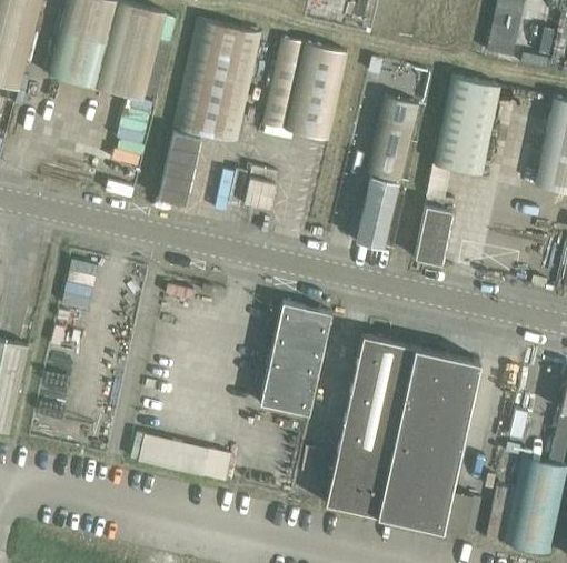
[(0,0),(0,87),(19,92),(42,0),(0,0)]
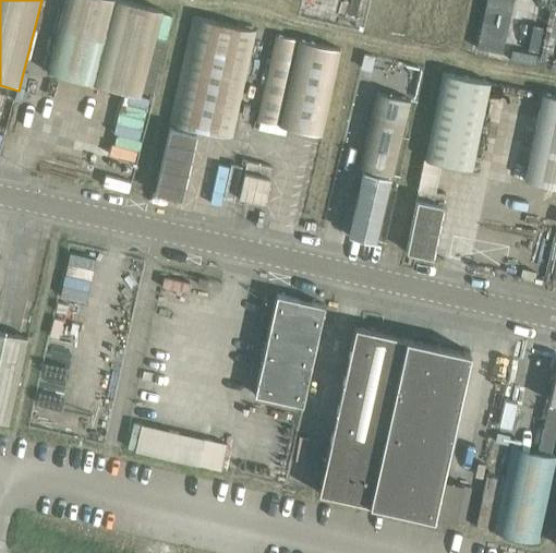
[(142,99),(164,15),(104,0),(67,0),(48,76),(142,99)]
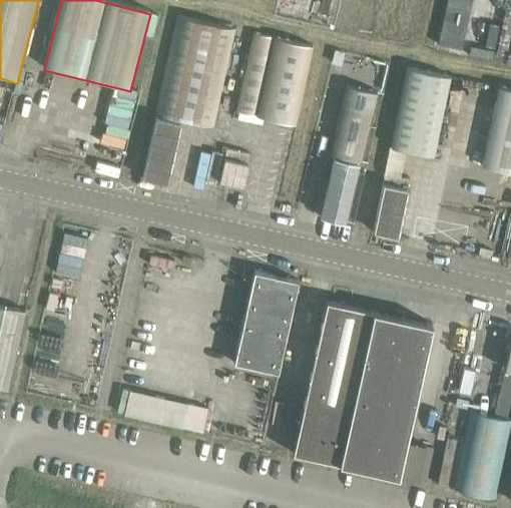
[(448,0),(438,48),(461,53),(473,0),(448,0)]
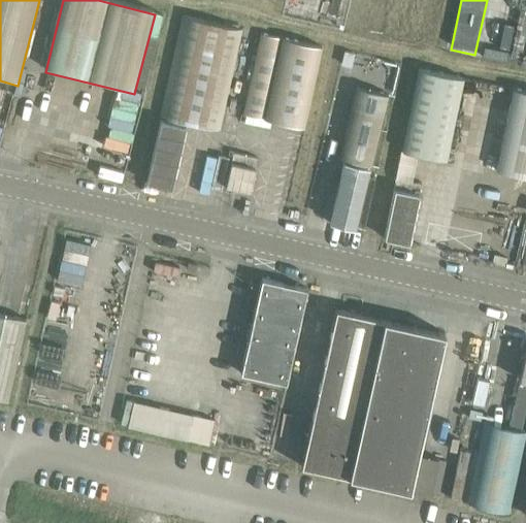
[(222,135),(244,34),(184,21),(161,121),(222,135)]
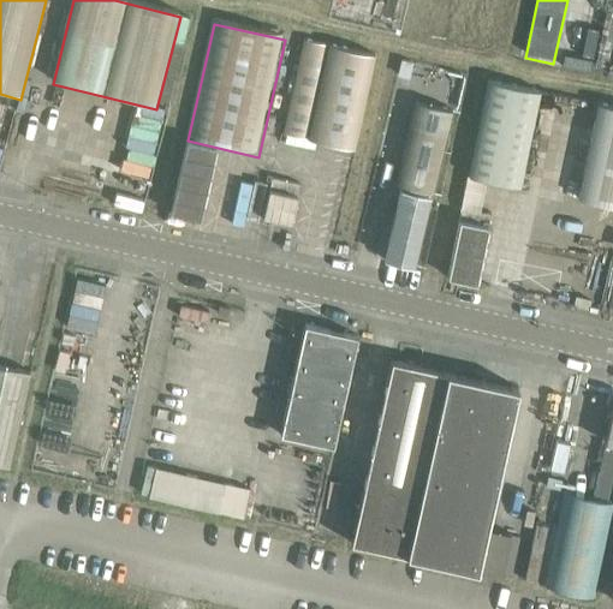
[(376,60),(305,45),(285,138),(356,154),(376,60)]
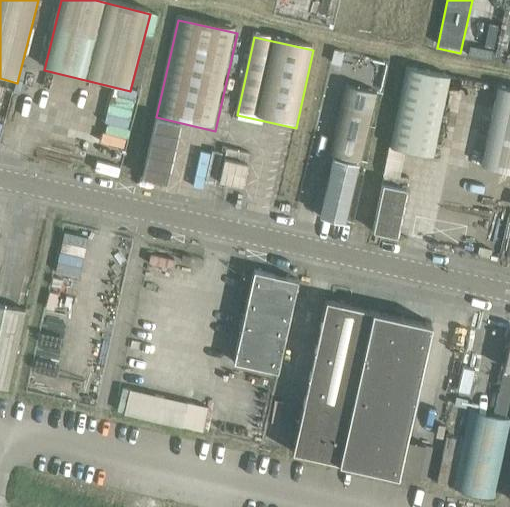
[(407,71),(390,150),(434,160),(451,80),(407,71)]
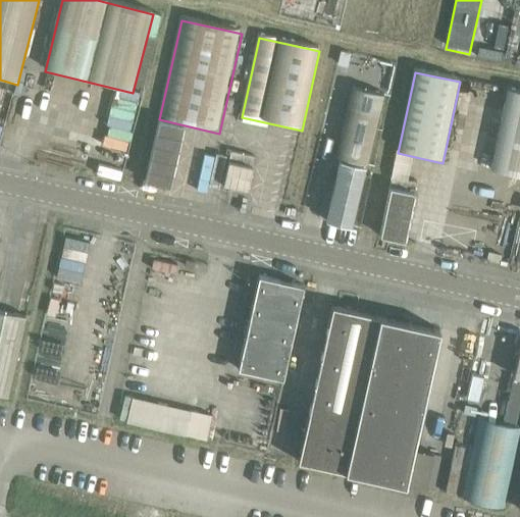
[(353,91),(336,160),(370,168),(386,99),(353,91)]
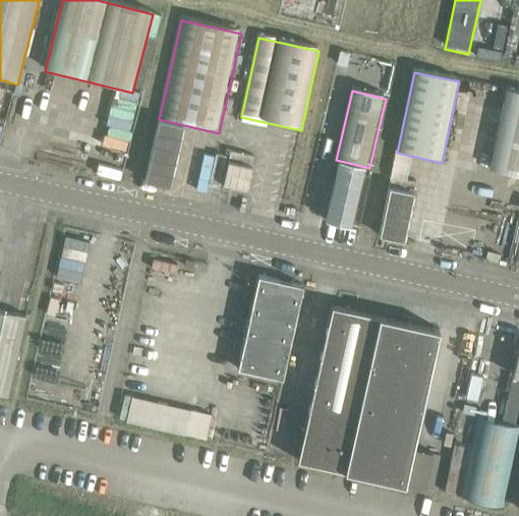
[(518,95),(507,92),(489,173),(518,179),(518,95)]
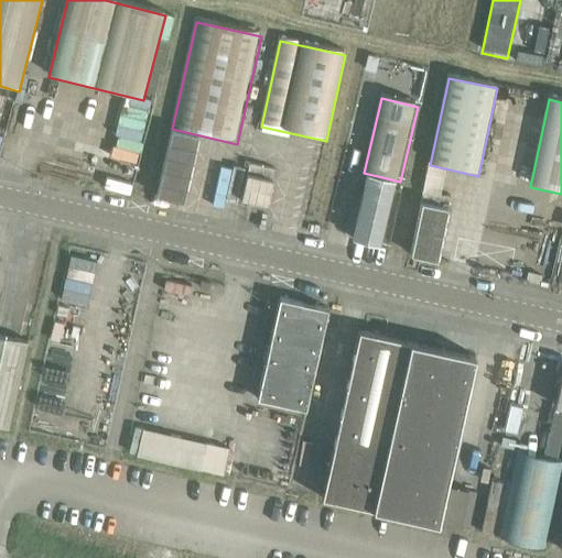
[(173,133),(158,200),(185,206),(200,139),(173,133)]
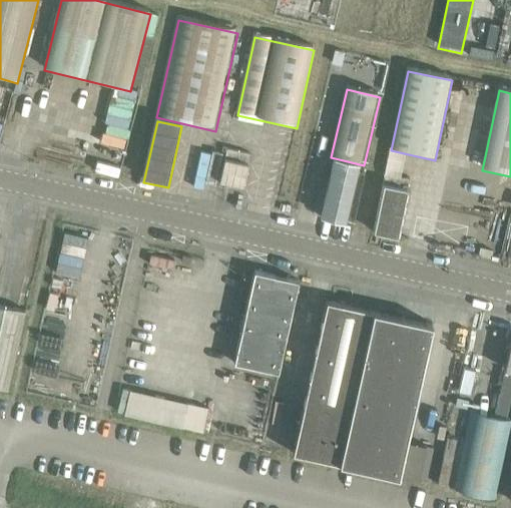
[(227,152),(220,185),(243,190),(250,158),(227,152)]
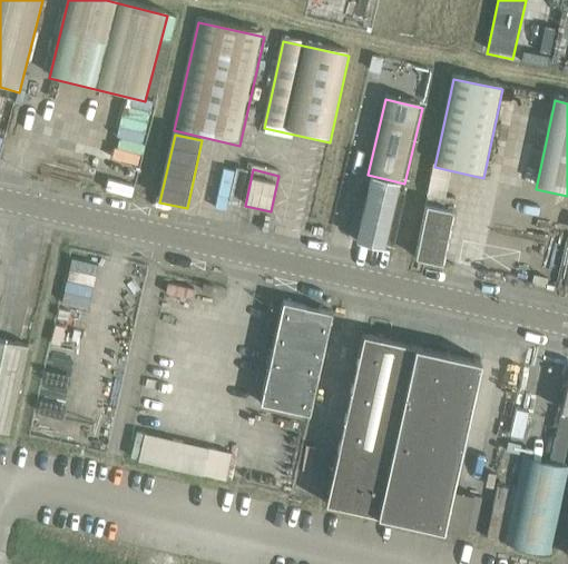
[(368,178),(349,253),(375,258),(394,184),(368,178)]
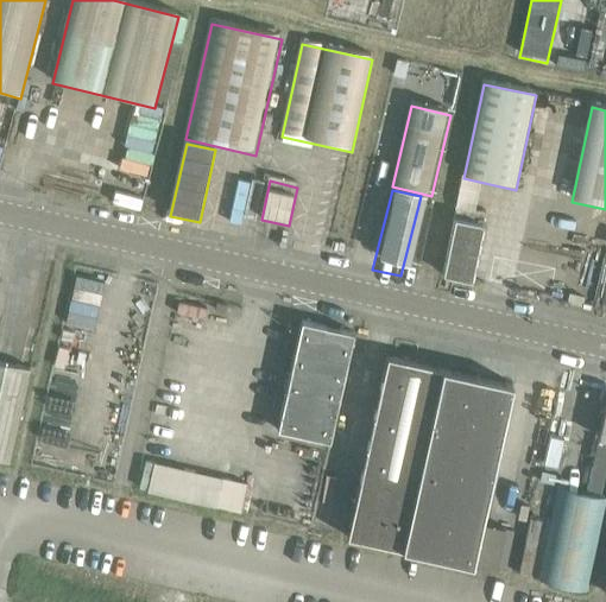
[(455,220),(443,278),(471,284),(484,226),(455,220)]
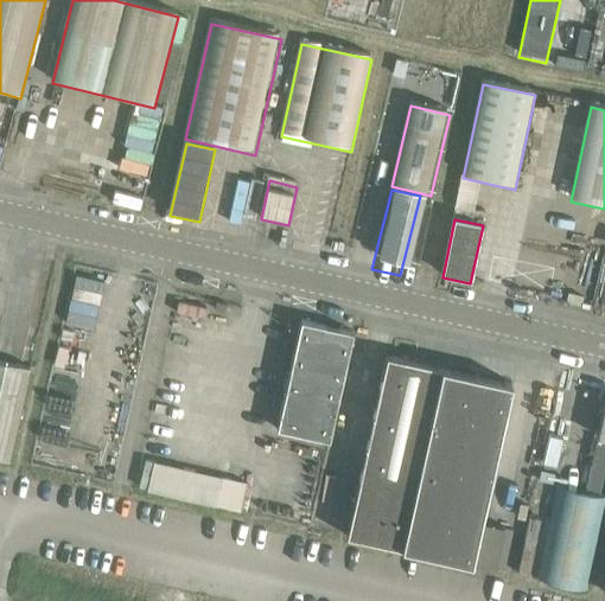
[(354,338),(303,326),(278,439),(328,451),(354,338)]
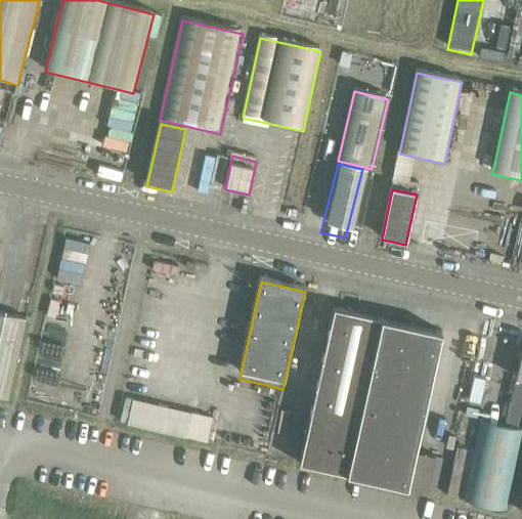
[(304,448),(300,467),(348,478),(352,460),(382,321),(334,311),(304,448)]
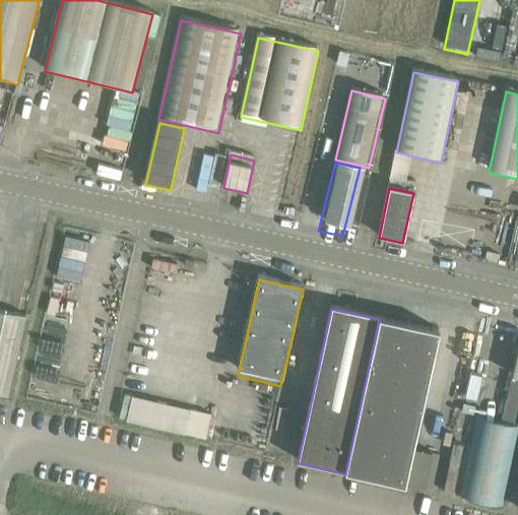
[(0,312),(0,396),(8,398),(26,319),(0,312)]
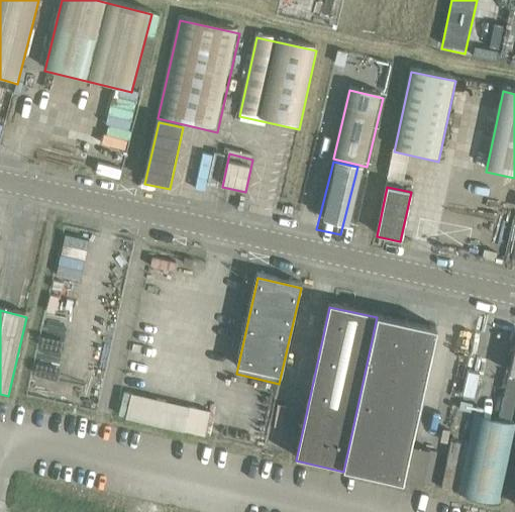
[(347,453),(343,472),(402,485),(410,449),(436,330),(377,317),(347,453)]
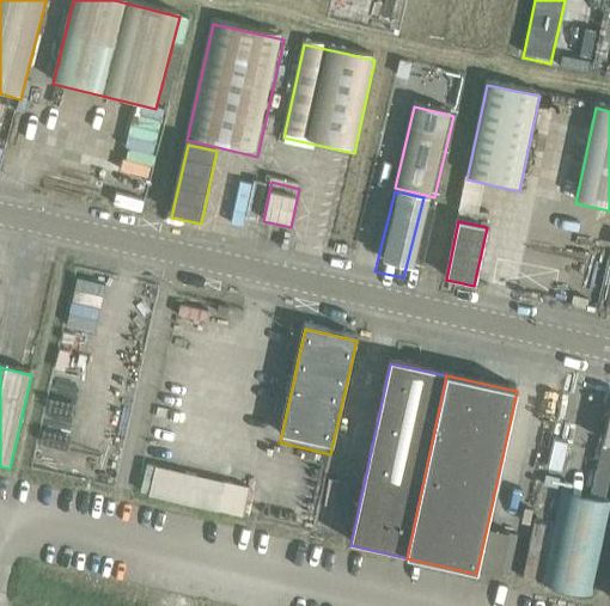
[(609,447),(603,446),(593,493),(608,496),(609,488),(609,447)]
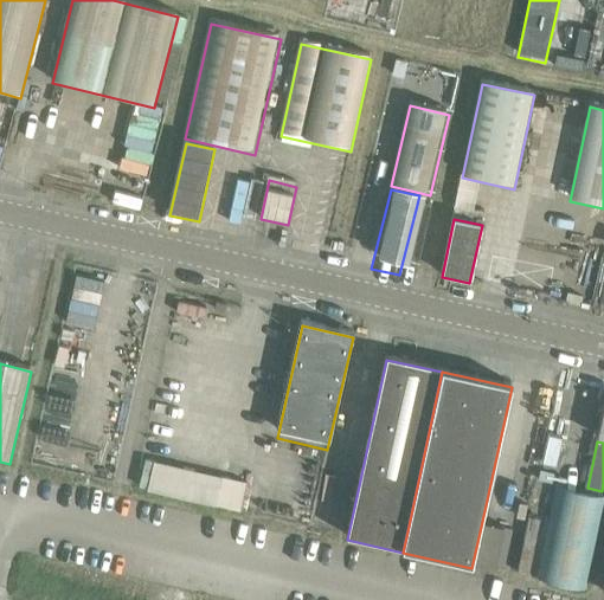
[(147,462),(141,492),(242,513),(248,483),(147,462)]
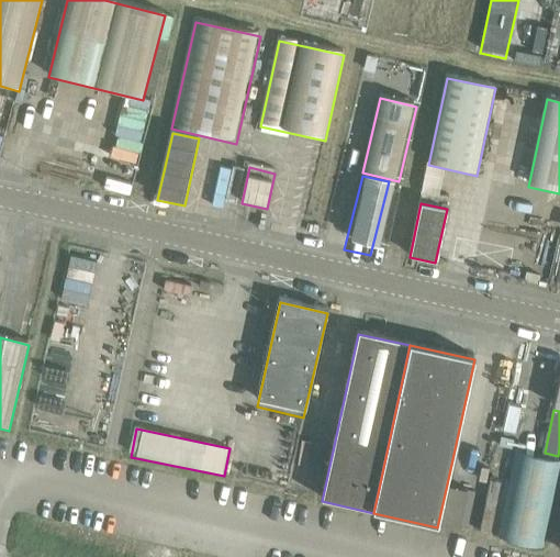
[(546,552),(549,532),(559,482),(559,464),(516,455),(497,541),(546,552)]
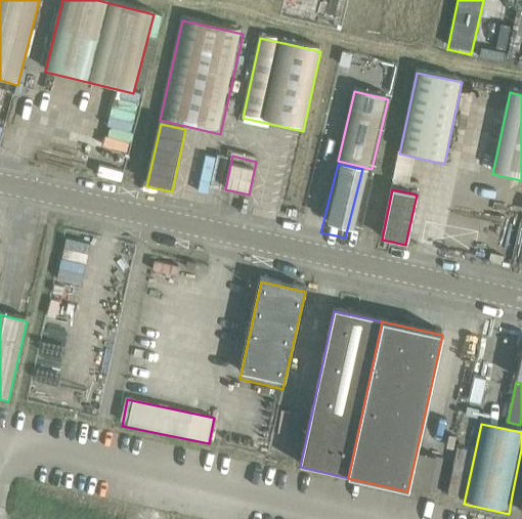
[(416,456),(407,491),(428,495),(435,460),(416,456)]
